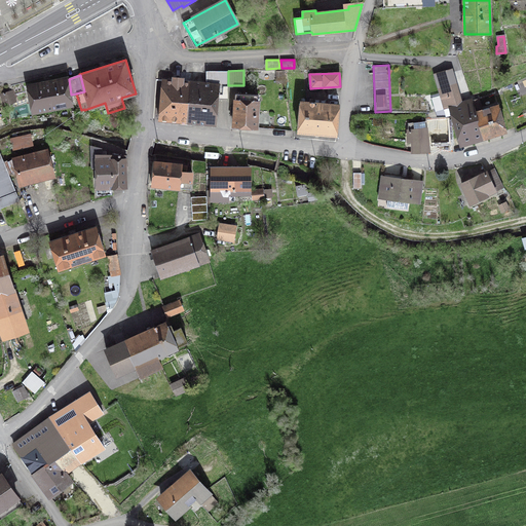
[(73,104),(71,95),(69,79),(68,78),(27,85),(32,112),(73,104)]
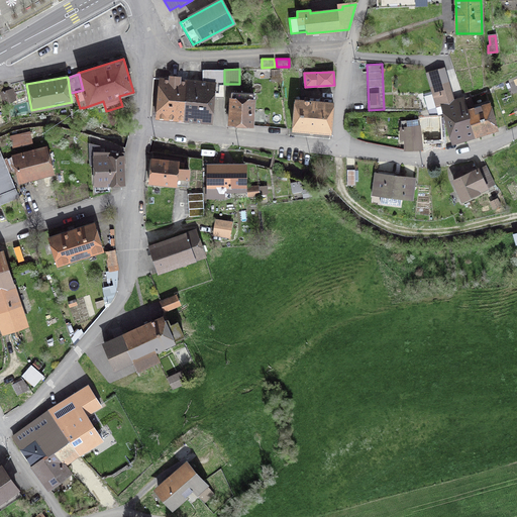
[(184,120),(188,81),(180,80),(180,78),(171,77),(171,79),(160,79),(157,117),(184,120)]
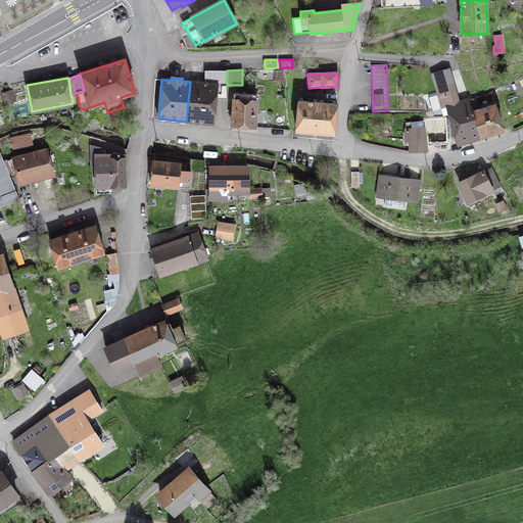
[(190,81),(190,82),(186,122),(215,124),(218,84),(190,81)]
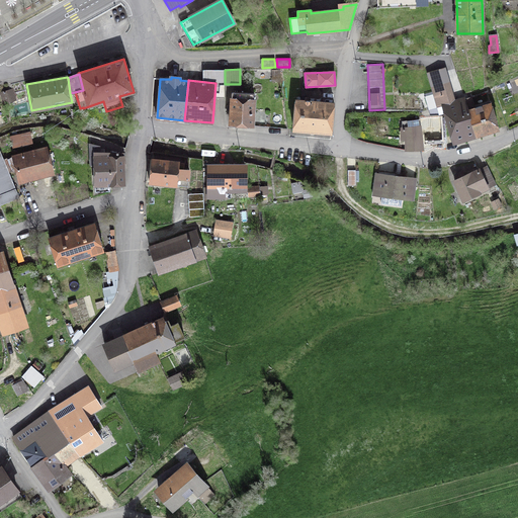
[(439,106),(441,113),(444,112),(442,105),(455,101),(449,81),(431,86),(437,107),(439,106)]
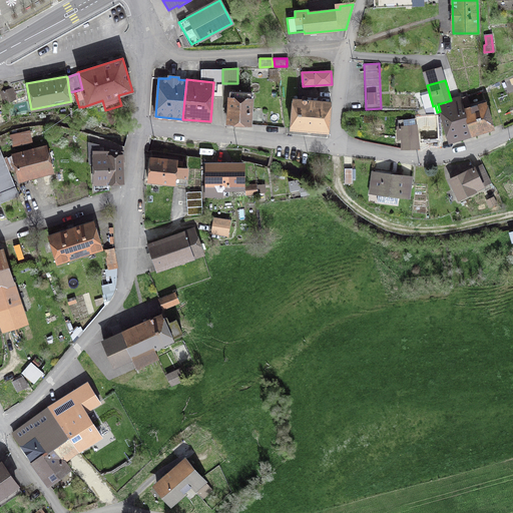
[(15,99),(12,88),(0,91),(3,102),(15,99)]
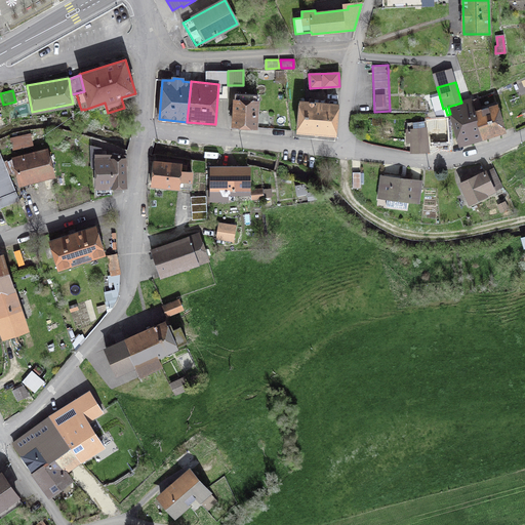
[(257,101),(257,94),(236,93),(234,108),(231,107),(230,115),(234,115),(233,126),(256,127),(258,101),(257,101)]
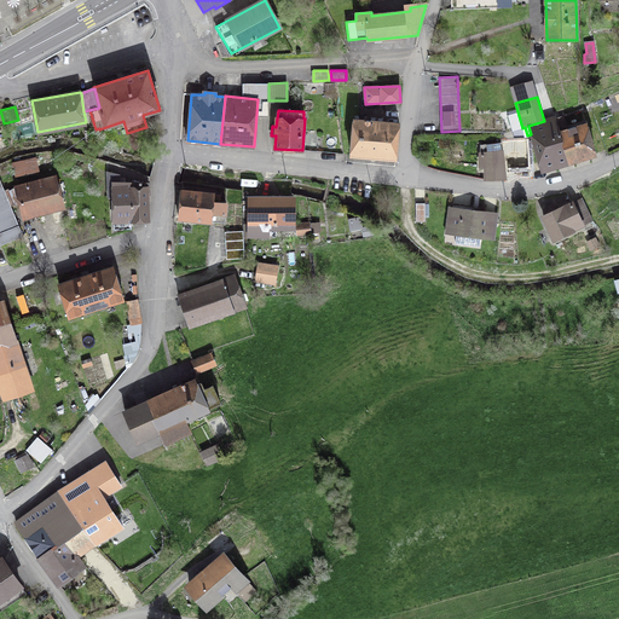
[(528,126),(531,134),(542,169),(596,154),(586,123),(567,129),(563,116),(548,120),(544,121),(528,126)]
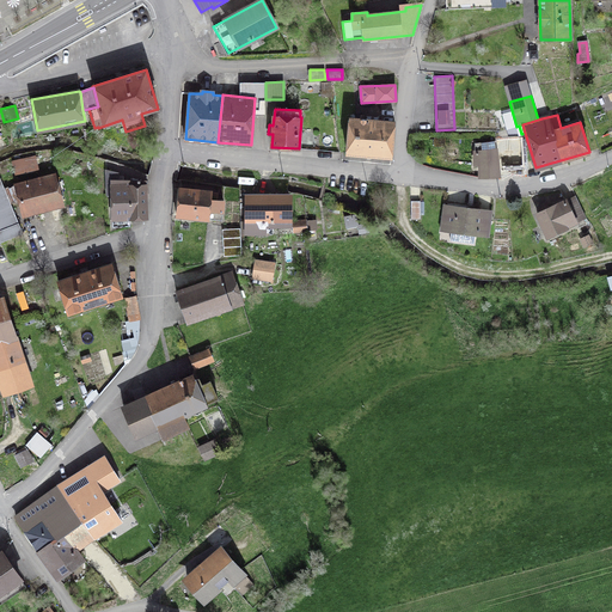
[(347,153),(392,157),(395,122),(349,118),(347,153)]
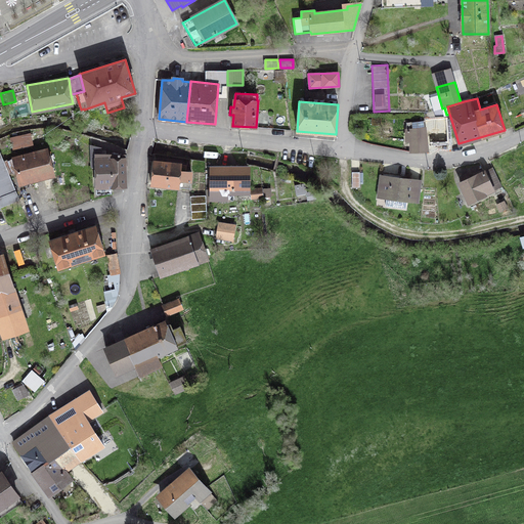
[(424,119),(425,127),(427,143),(449,142),(447,118),(424,119)]
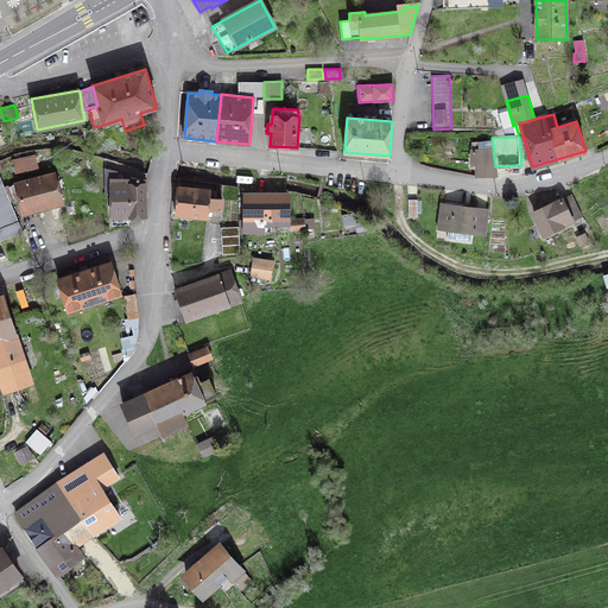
[(495,176),(495,166),(493,147),(492,147),(492,140),(472,143),(473,163),(477,163),(477,176),(495,176)]
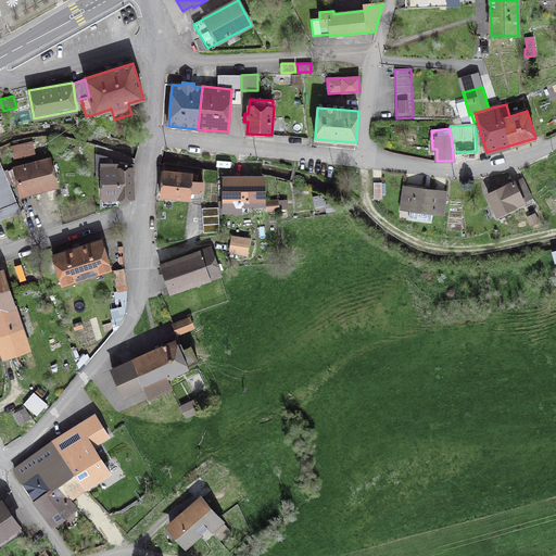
[(33,142),(11,147),(13,158),(35,153),(33,142)]
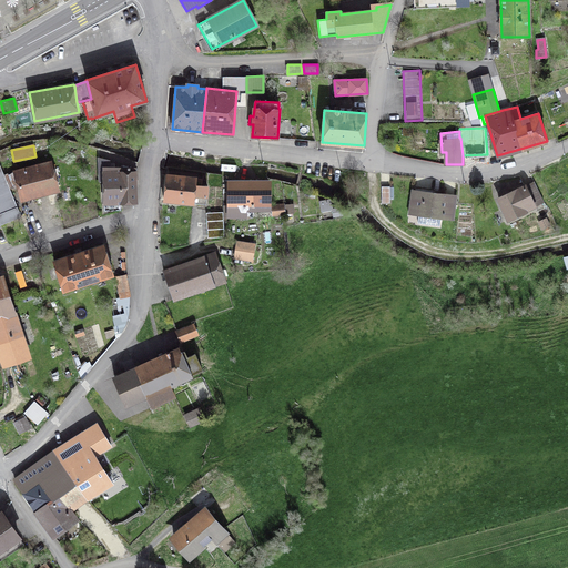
[(137,202),(135,168),(128,168),(128,166),(123,165),(123,168),(109,168),(109,160),(99,158),(99,181),(103,181),(104,203),(137,202)]
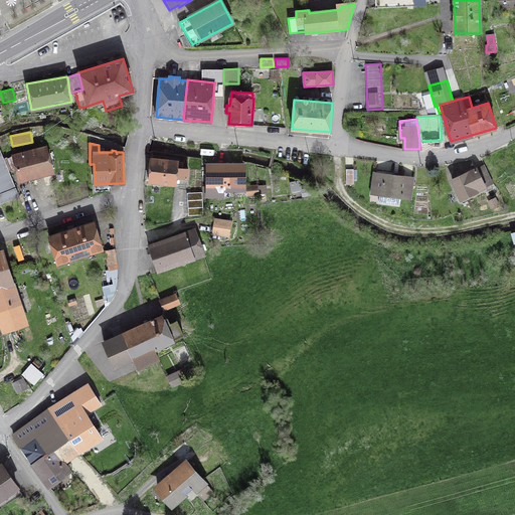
[(20,179),(51,171),(45,148),(14,156),(20,179)]
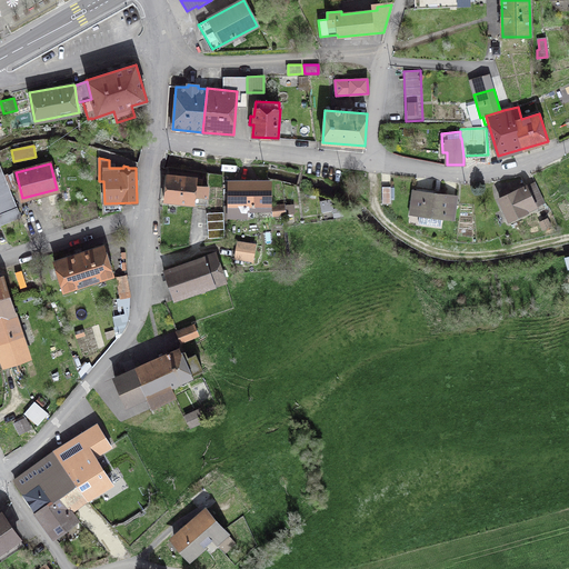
[(0,166),(0,210),(1,213),(0,213),(0,225),(0,226),(21,217),(0,166)]
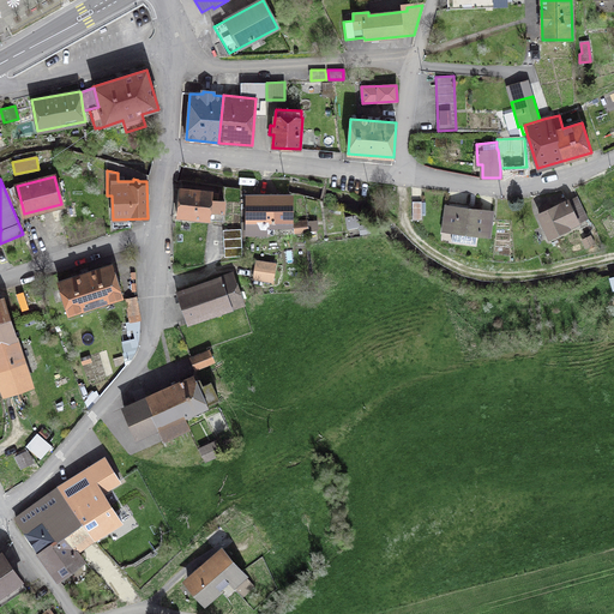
[(180,188),(178,217),(222,221),(224,203),(211,202),(211,192),(180,188)]
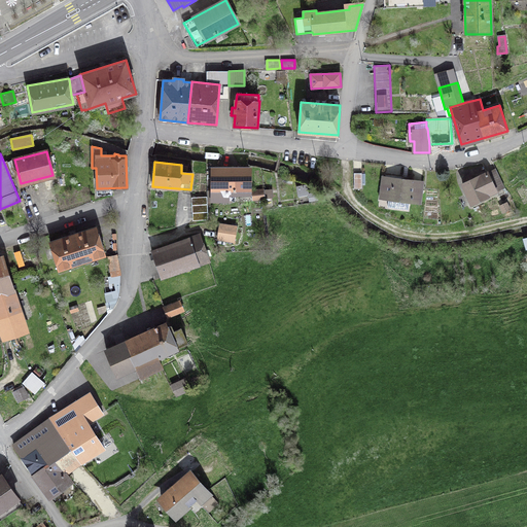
[(213,169),(213,191),(207,191),(208,201),(229,201),(229,191),(249,191),(249,169),(213,169)]
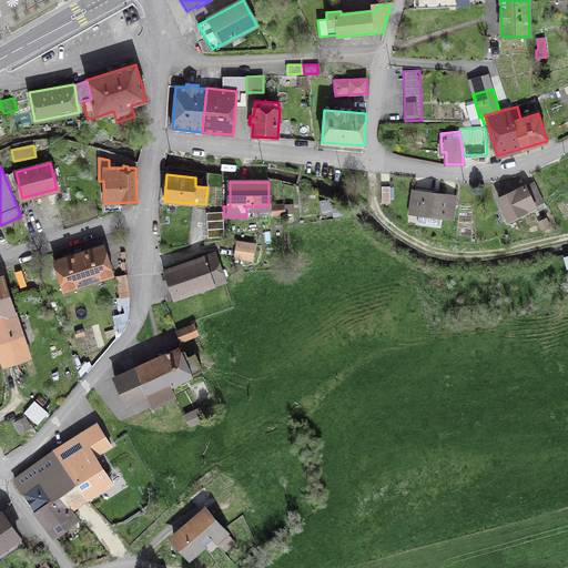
[(534,182),(525,186),(535,206),(544,202),(534,182)]
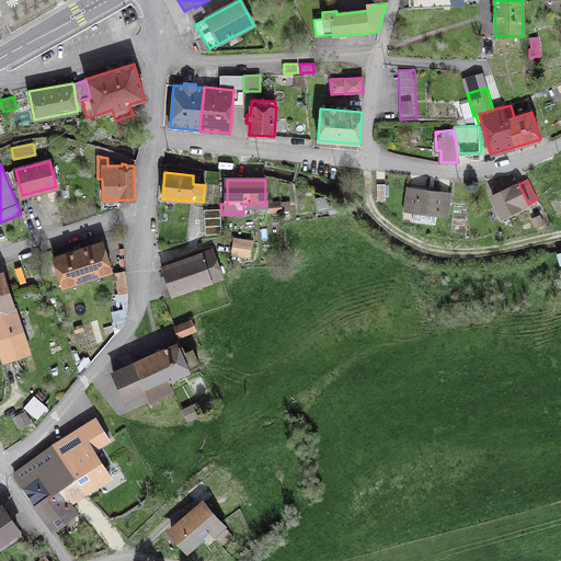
[(502,217),(528,204),(518,184),(503,191),(501,186),(493,190),(495,194),(492,196),(502,217)]
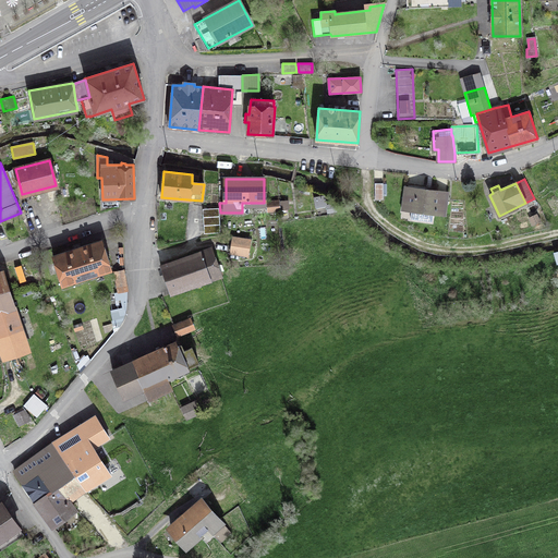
[(444,215),(447,193),(407,187),(404,201),(402,199),(401,208),(412,210),(410,218),(432,221),(433,213),(444,215)]
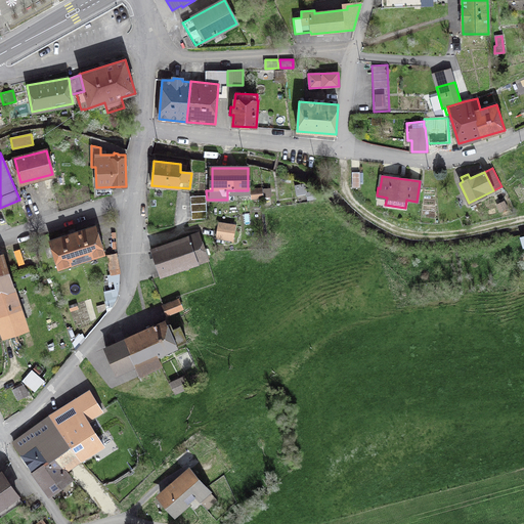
[(262,197),(261,189),(251,190),(252,198),(262,197)]
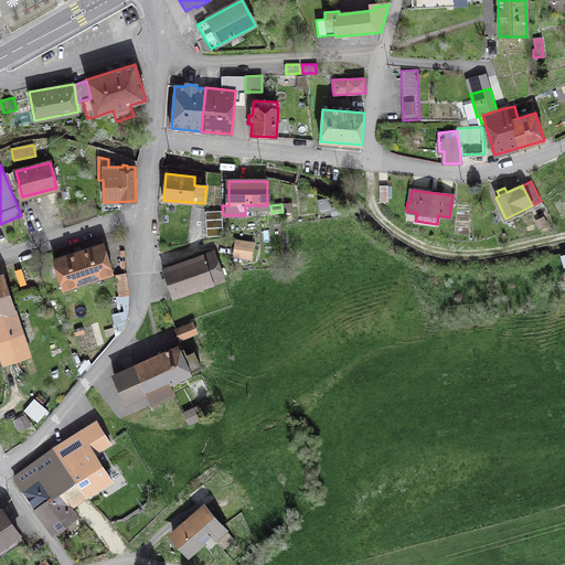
[(222,211),(205,212),(206,236),(223,235),(222,211)]
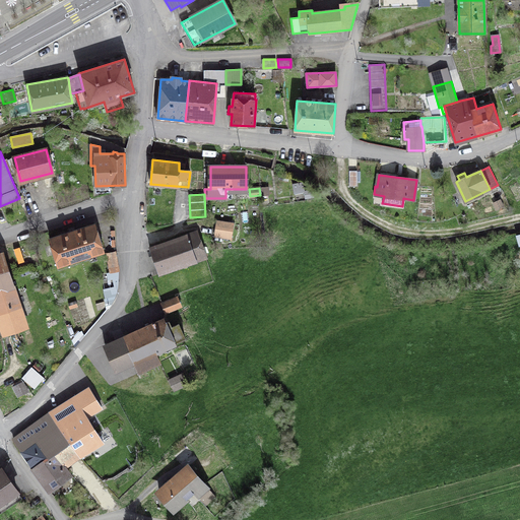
[(215,229),(214,236),(231,239),(233,223),(226,222),(225,230),(215,229)]
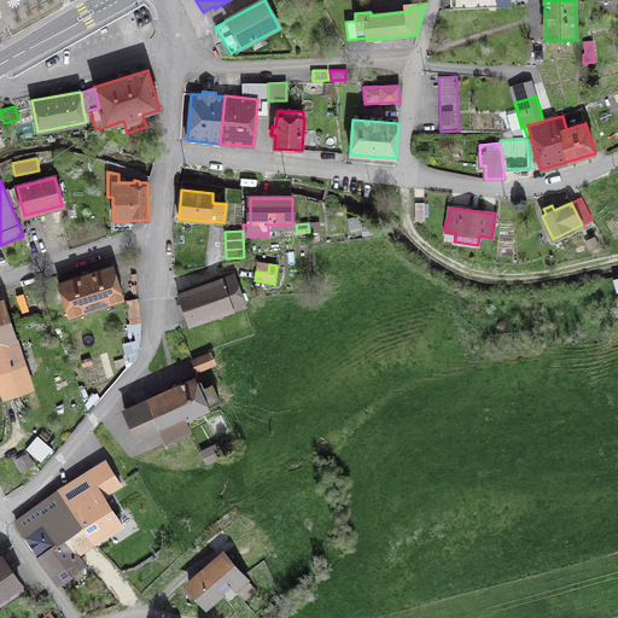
[(69,316),(123,299),(112,266),(59,284),(69,316)]
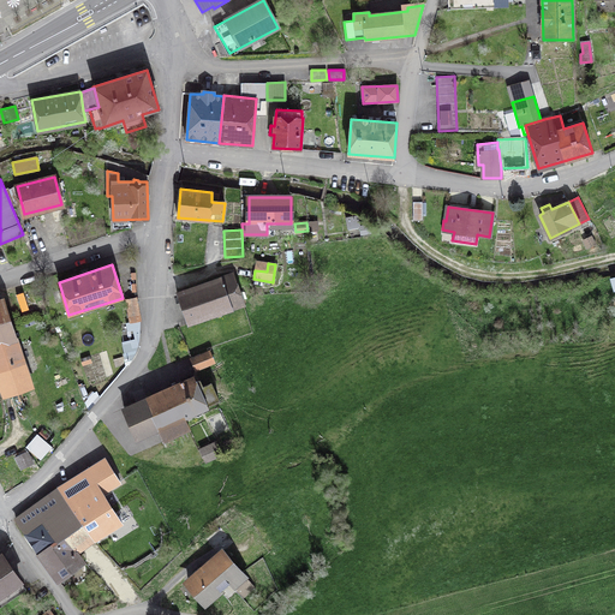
[(187,324),(244,305),(232,274),(177,293),(181,305),(177,306),(179,314),(184,312),(187,324)]
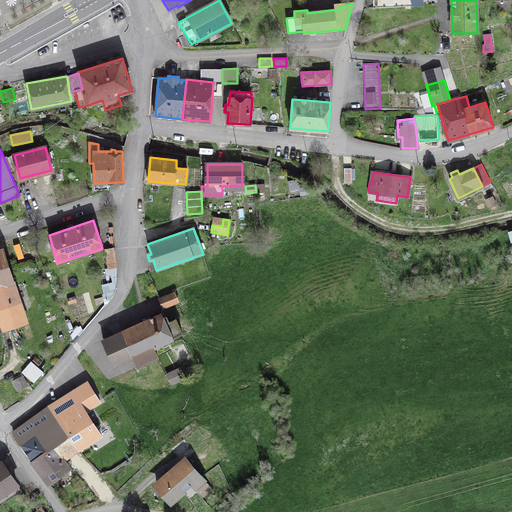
[(108,268),(117,266),(113,248),(105,250),(108,268)]
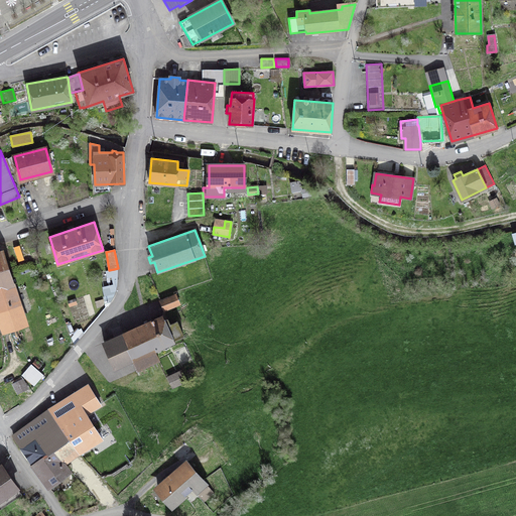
[(3,252),(0,252),(0,321),(3,332),(26,325),(3,252)]
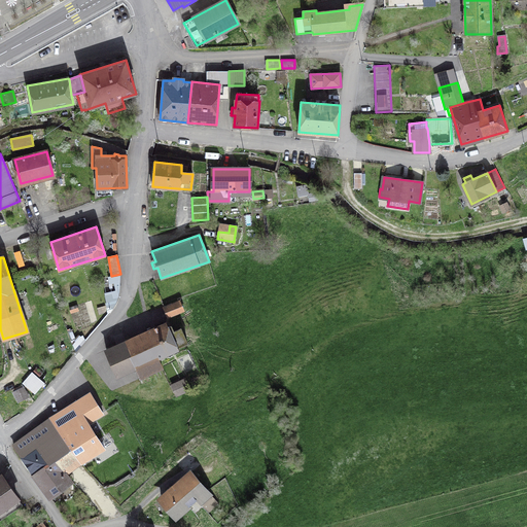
[(114,305),(118,291),(106,293),(107,304),(106,305),(107,311),(109,312),(114,305)]
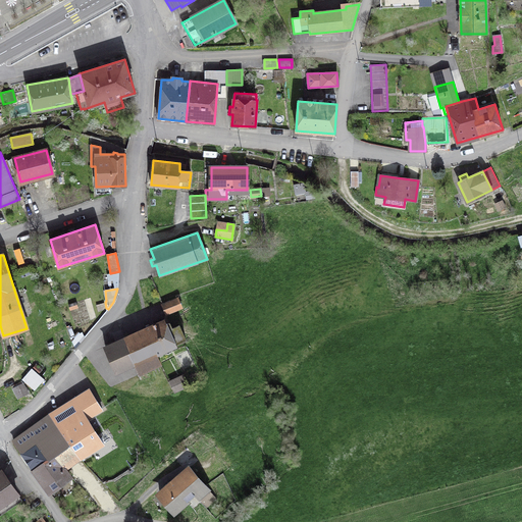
[(162,304),(166,314),(181,307),(176,298),(162,304)]
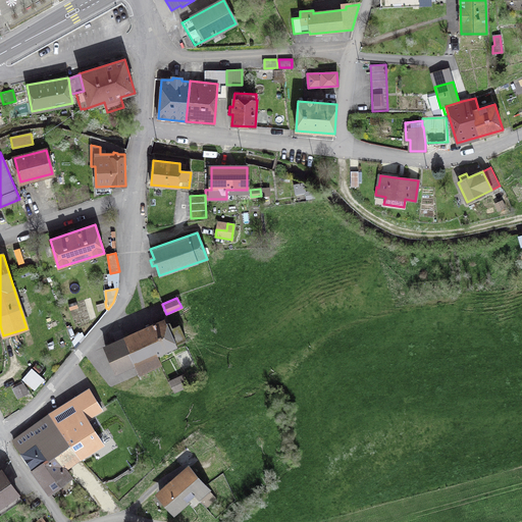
[(164,320),(105,347),(116,371),(134,364),(139,374),(160,364),(156,354),(186,340),(179,325),(172,328),(169,323),(166,324),(164,320)]
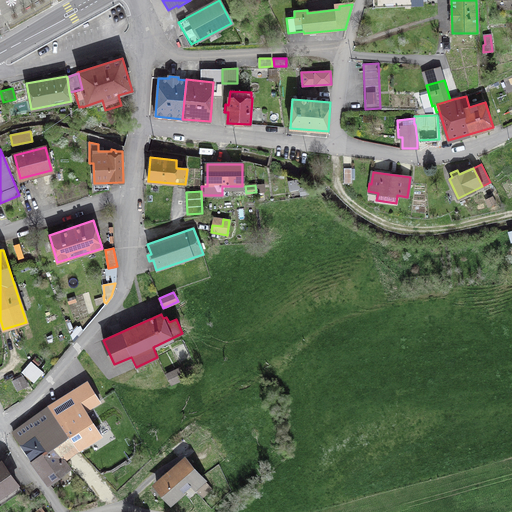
[(31,361),(22,372),(34,382),(43,372),(31,361)]
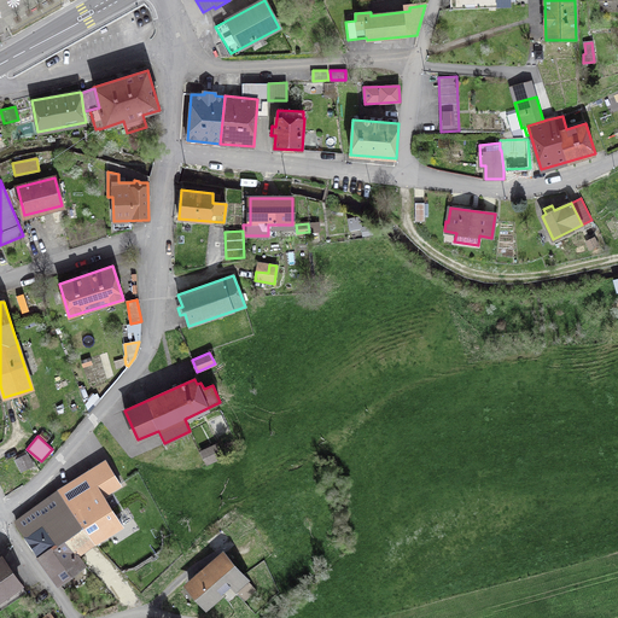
[(208,464),(222,456),(216,444),(202,452),(208,464)]
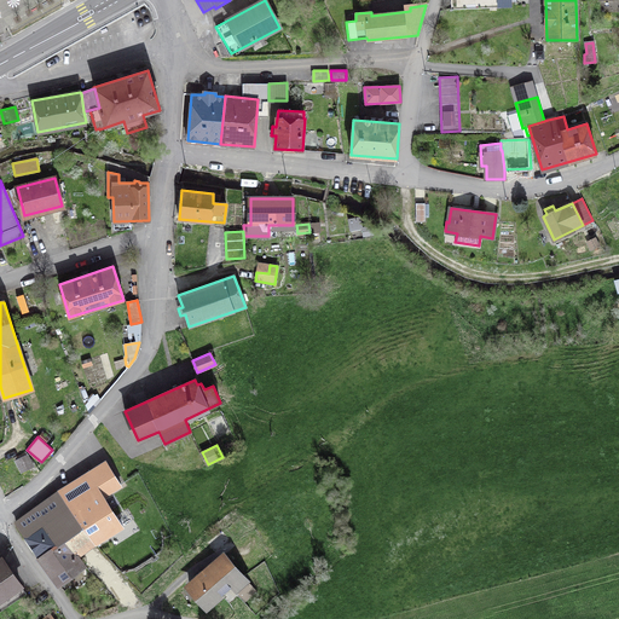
[(24,452),(15,457),(22,472),(32,467),(24,452)]
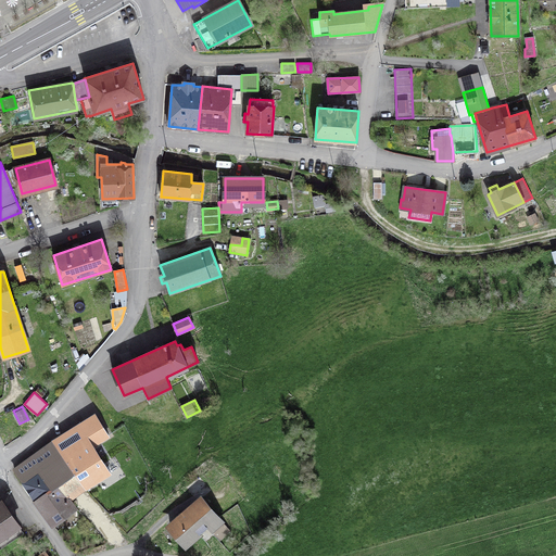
[(109,436),(96,415),(53,441),(85,488),(110,472),(91,445),(109,436)]
